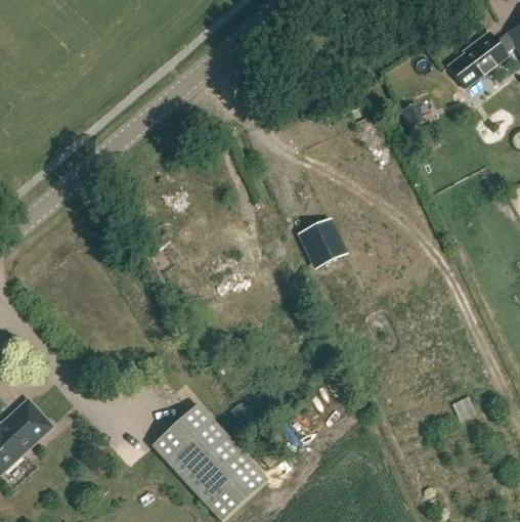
[(519,23),(503,33),(504,34),(503,36),(492,44),(484,33),(463,50),(465,53),(442,71),(459,92),(503,58),(503,54),(511,48),(519,66),(519,23)]
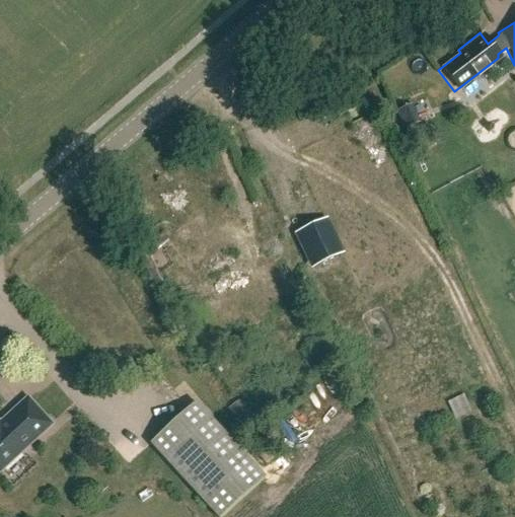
[(389,187),(398,181),(389,166),(380,171),(389,187)]
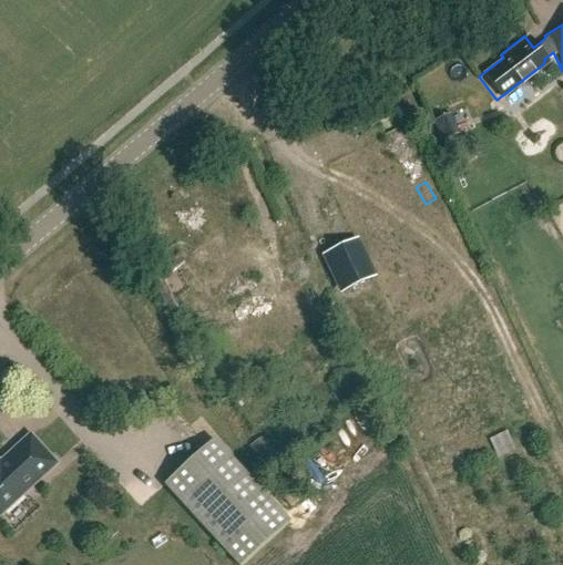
[(371,277),(354,238),(316,255),(334,294),(371,277)]
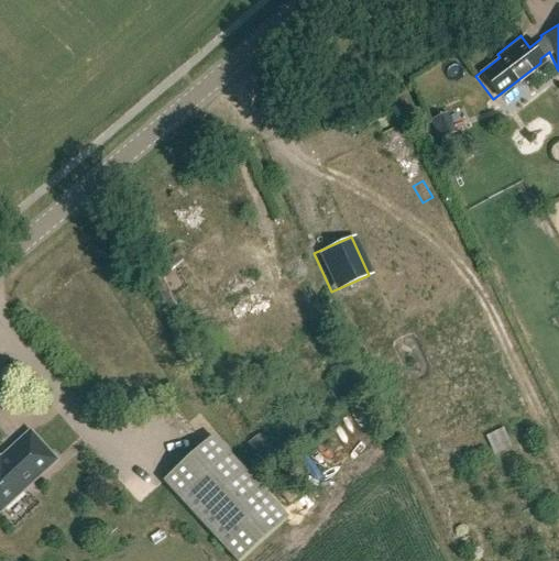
[(488,435),(494,450),(507,443),(501,429),(488,435)]
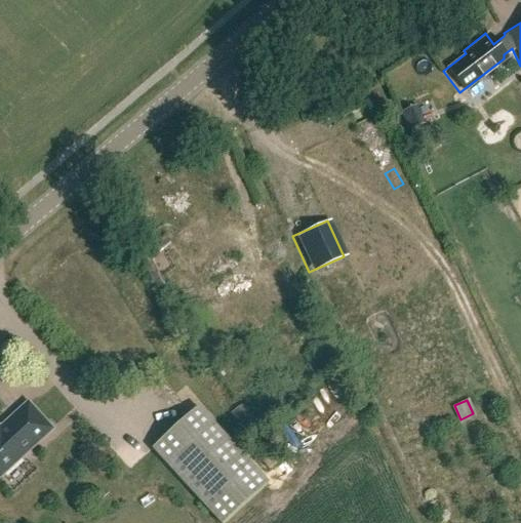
[(52,428),(29,401),(7,420),(9,423),(3,429),(0,426),(0,476),(52,428)]
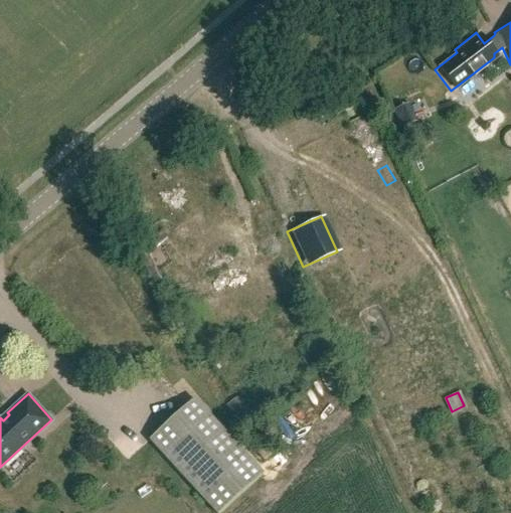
[(236,393),(220,404),(233,424),(249,413),(236,393)]
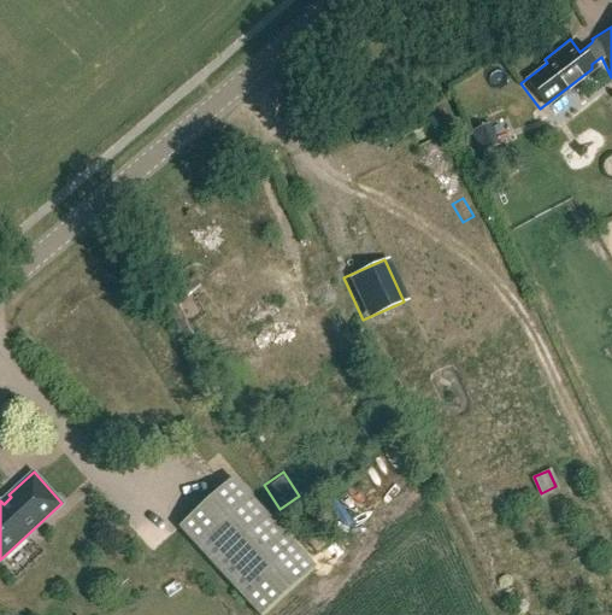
[(263,614),(317,567),(234,476),(180,526),(262,614),(263,614)]
